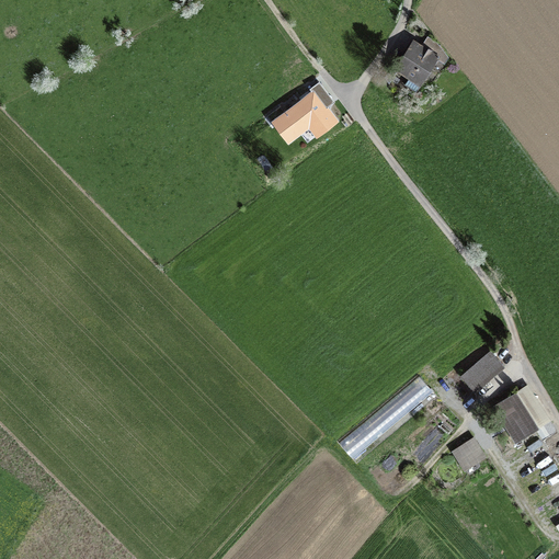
[(413,45),(398,67),(420,88),(443,53),(431,43),(425,50),(413,45)]
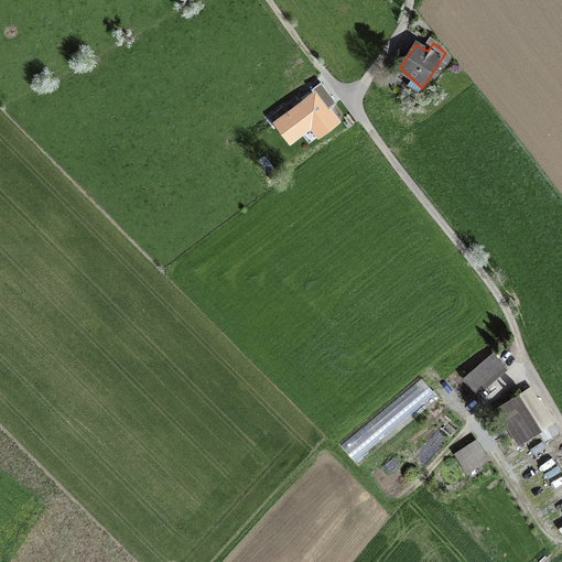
[(310,94),(270,127),(285,146),(326,114),(310,94)]
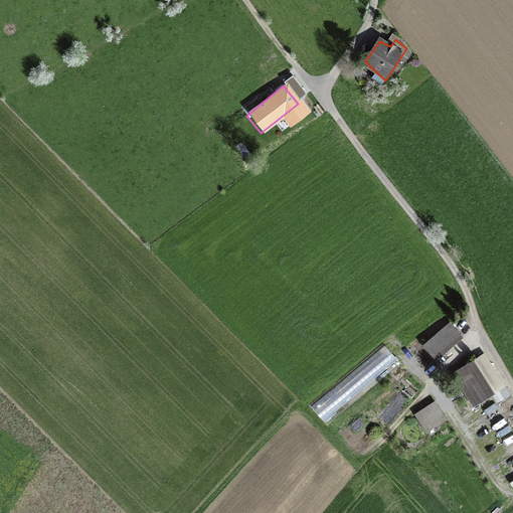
[(461,338),(450,323),(420,346),(434,360),(461,338)]
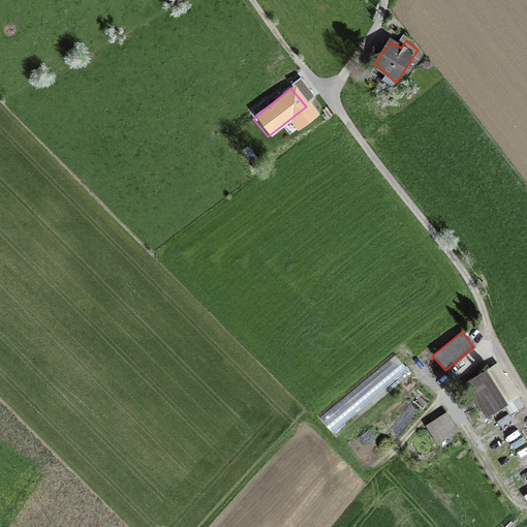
[(332,433),(407,370),(395,354),(318,419),(332,433)]
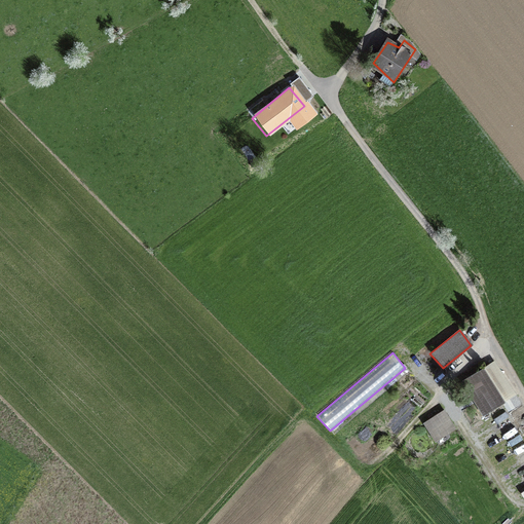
[(489,363),(456,380),(482,419),(513,401),(489,363)]
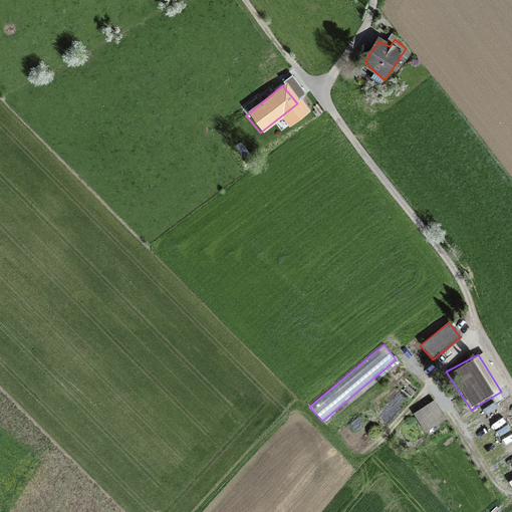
[(432,402),(413,413),(425,432),(444,420),(432,402)]
